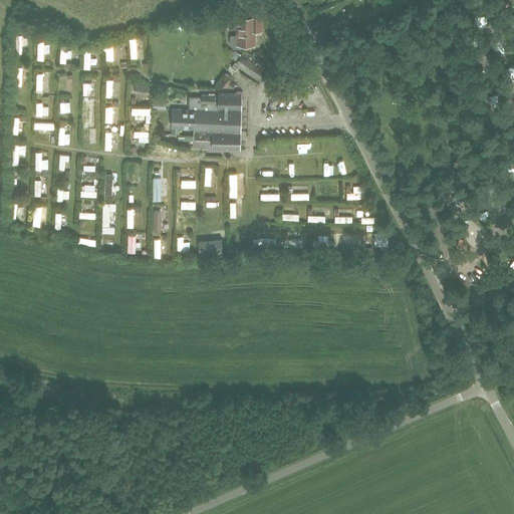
[(251,17),(246,17),(246,44),(254,44),(255,33),(261,33),(261,13),(261,9),(260,7),(252,7),(251,17)]
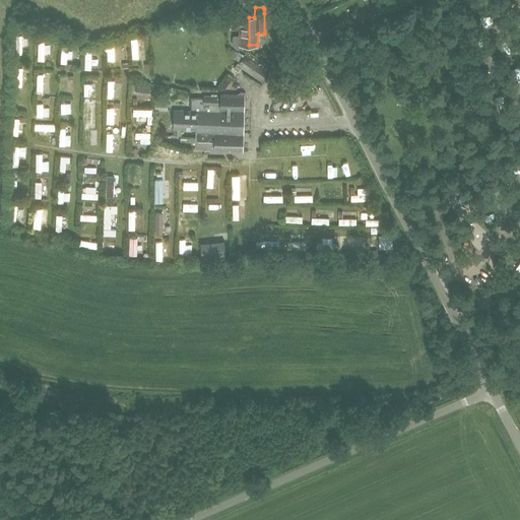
[(243,45),(249,45),(249,17),(240,17),(232,17),(232,26),(240,27),(240,36),(234,36),(234,45),(237,48),(243,48),(243,45)]
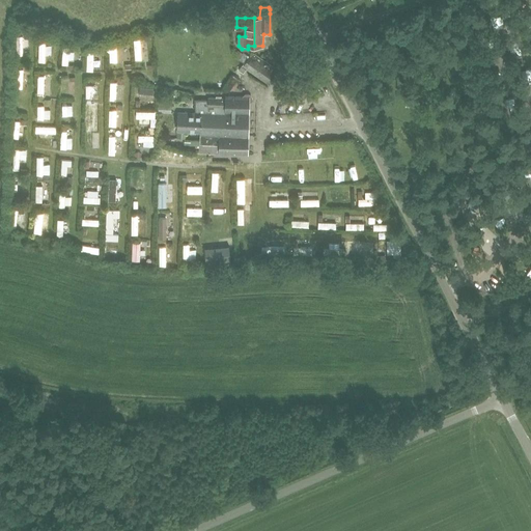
[(142,40),(135,40),(136,61),(143,60),(142,40)]
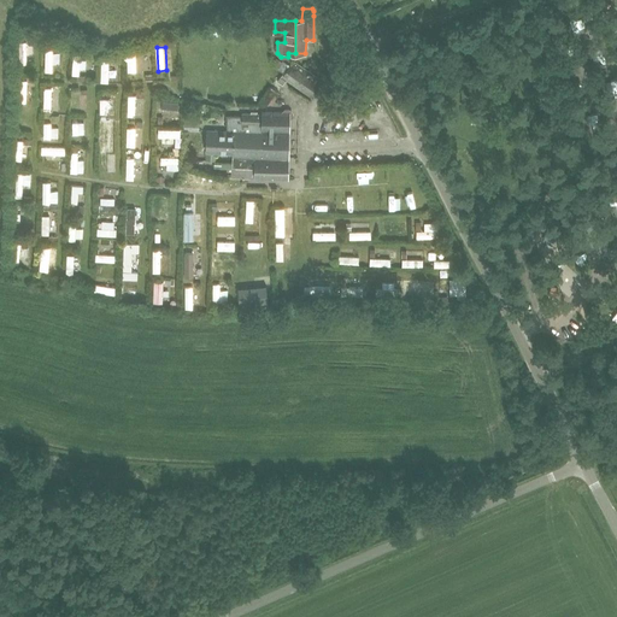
[(137,54),(128,54),(129,74),(139,74),(137,54)]
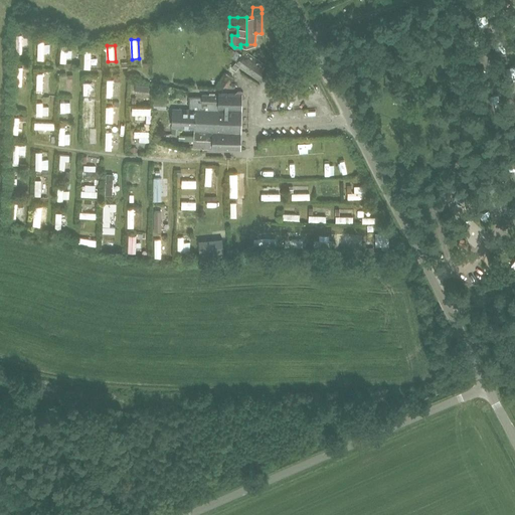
[(261,82),(268,70),(243,53),(235,64),(261,82)]
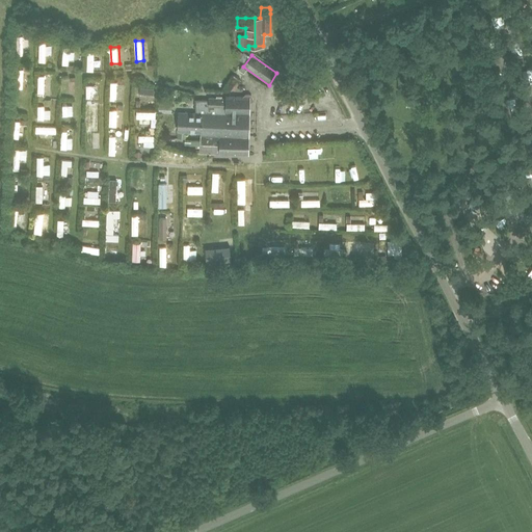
[(310,73),(300,68),(291,81),(299,87),(310,73)]
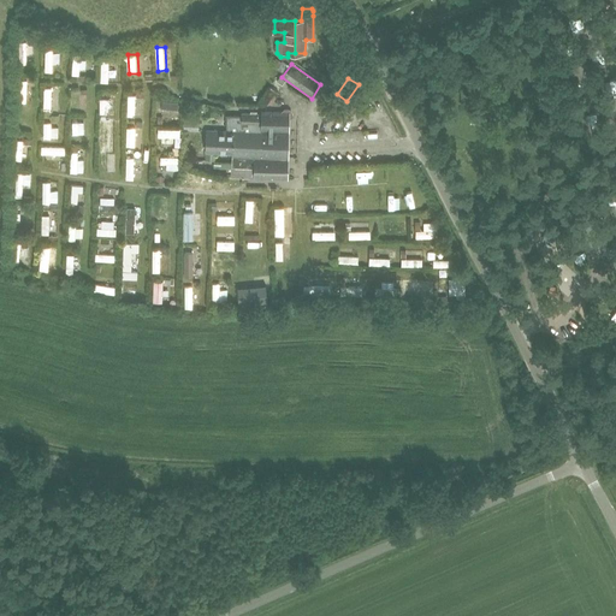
[(33,100),(34,83),(19,83),(19,99),(33,100)]
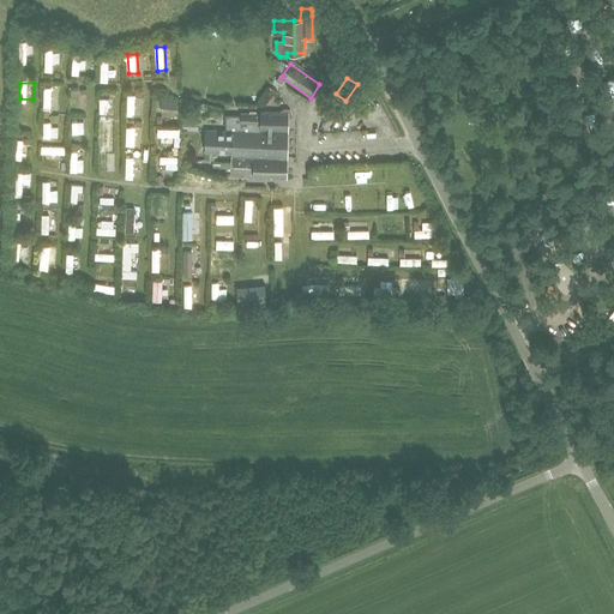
[(269,88),(260,101),(266,104),(269,107),(277,92),(275,91),(269,88)]
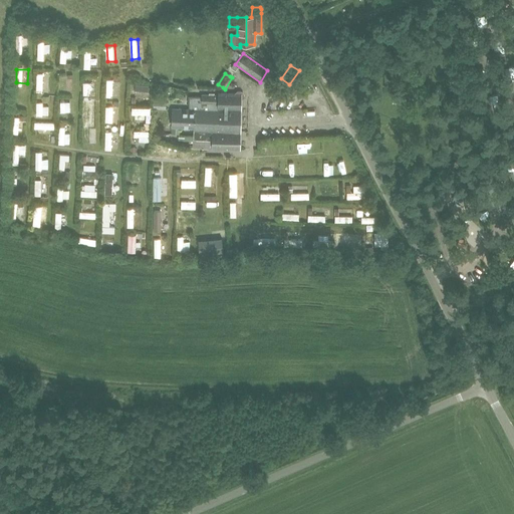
[(83,83),(84,95),(97,95),(97,82),(83,83)]
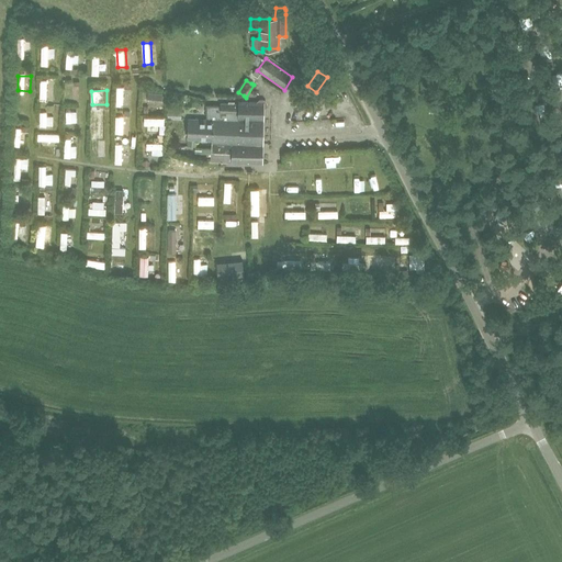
[(220,112),(236,113),(236,104),(221,103),(221,109),(220,112)]
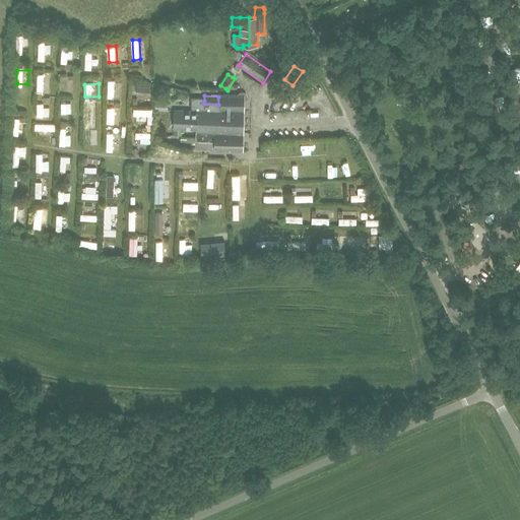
[(92,126),(91,107),(84,108),(85,127),(92,126)]
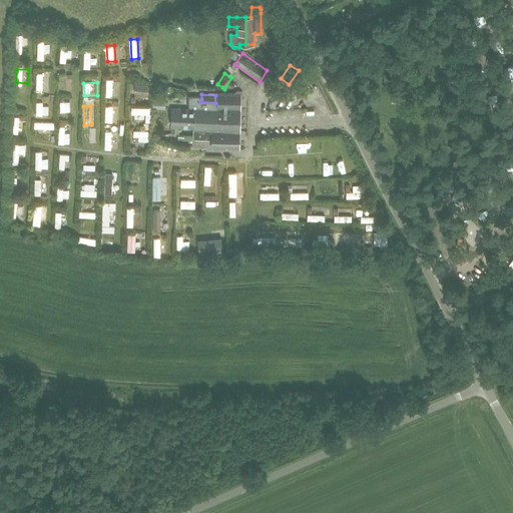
[(131,108),(131,117),(151,117),(151,108),(131,108)]
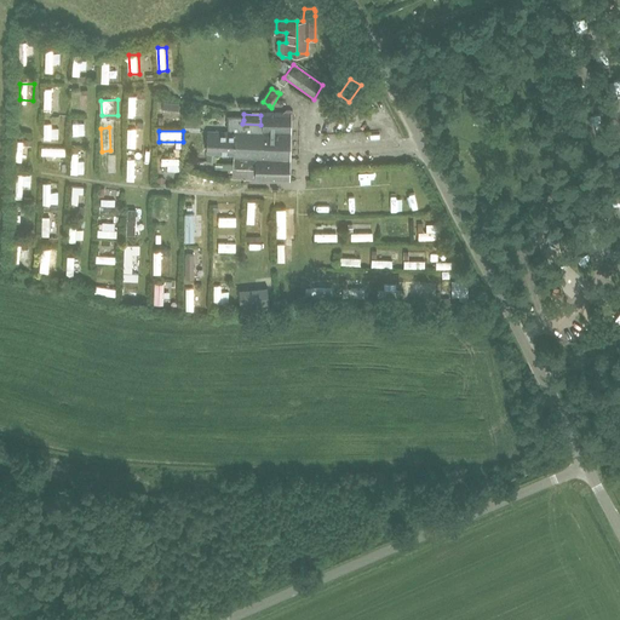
[(16,162),(32,162),(32,143),(16,144),(16,162)]
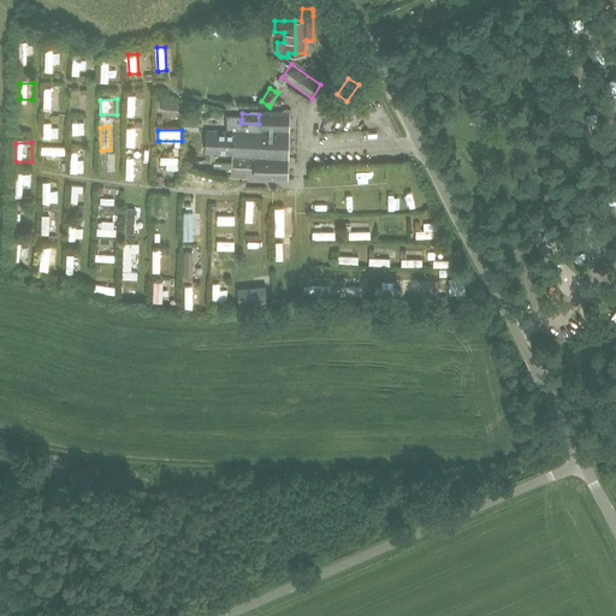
[(71,175),(80,175),(80,171),(87,171),(87,157),(80,157),(80,153),(71,153),(71,175)]
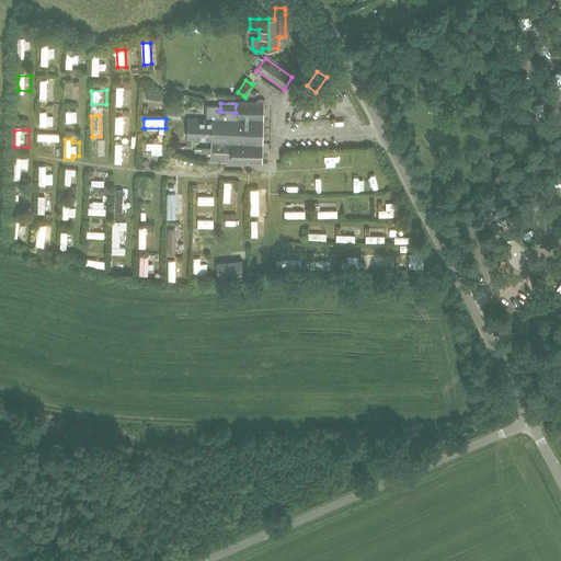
[(54,152),(54,140),(39,140),(38,152),(54,152)]
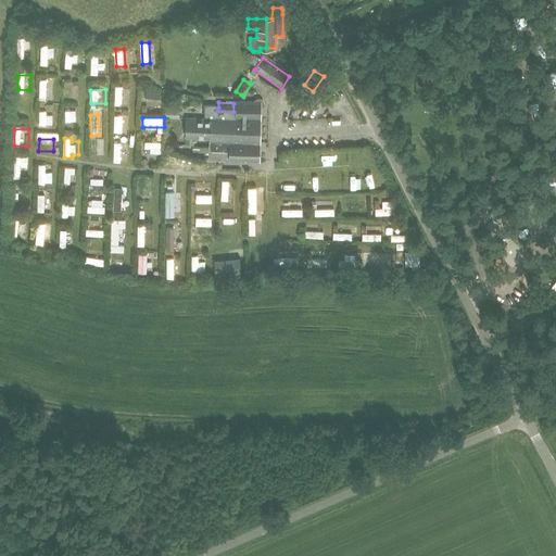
[(229,163),(261,163),(261,147),(229,147),(229,163)]
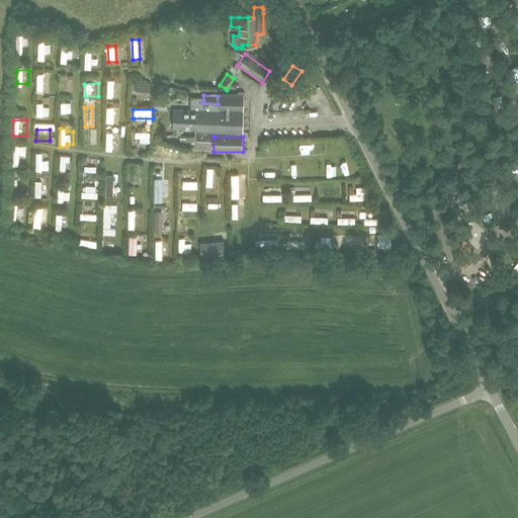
[(321,142),(298,142),(298,151),(321,151),(321,142)]
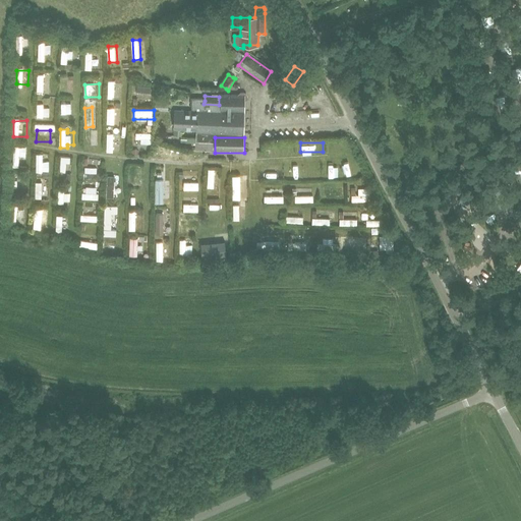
[(291,145),(272,146),(273,153),(292,152),(291,145)]
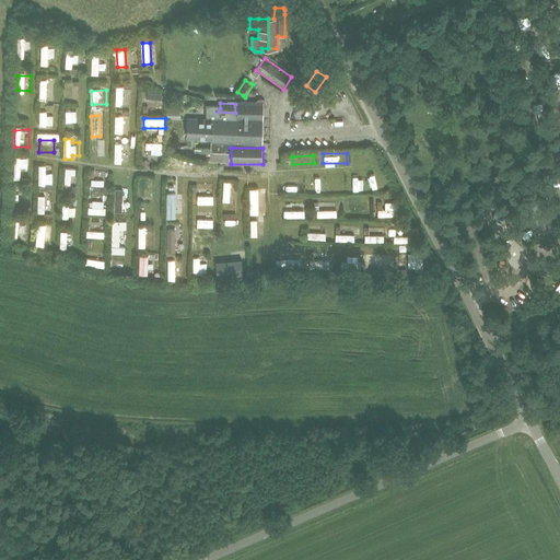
[(22,182),(22,172),(30,173),(30,158),(15,158),(14,182),(22,182)]
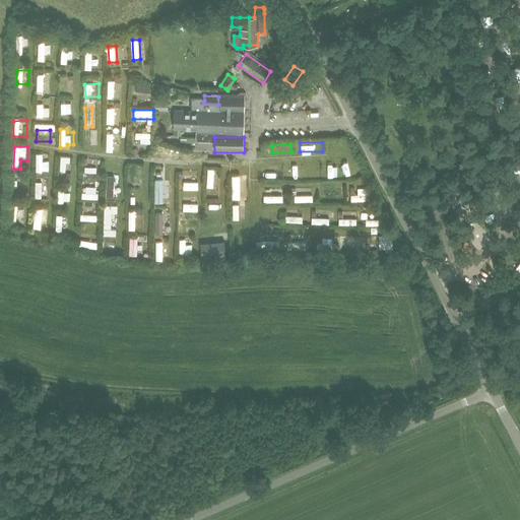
[(45,174),(44,154),(36,154),(38,174),(45,174)]
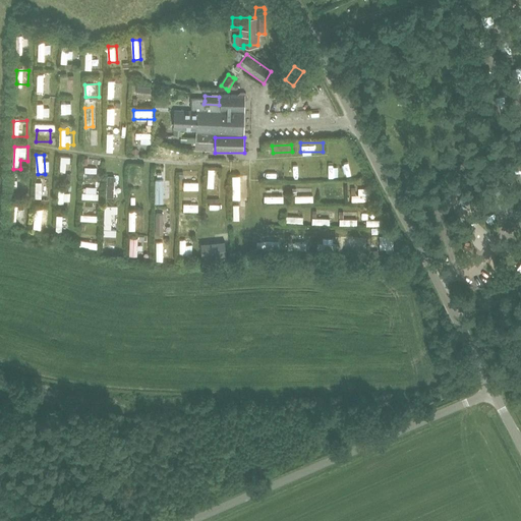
[(60,158),(60,172),(67,173),(67,165),(72,165),(72,158),(60,158)]
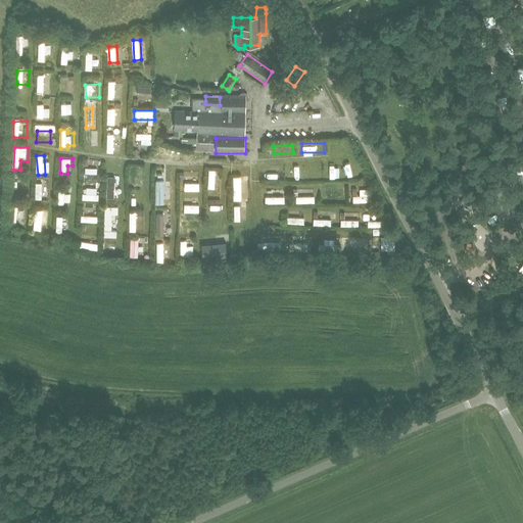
[(110,161),(110,170),(120,170),(121,161),(110,161)]
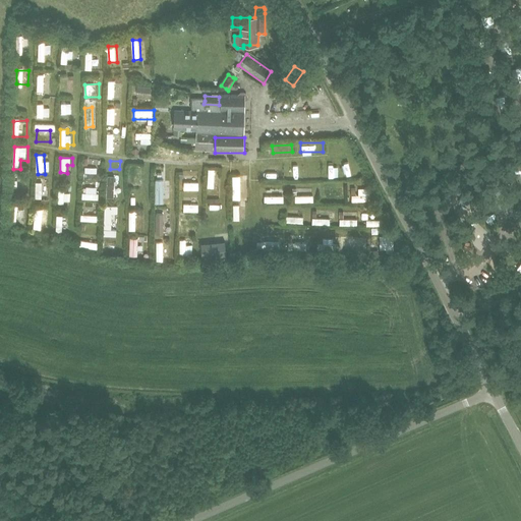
[(265,166),(265,175),(275,175),(275,166),(265,166)]
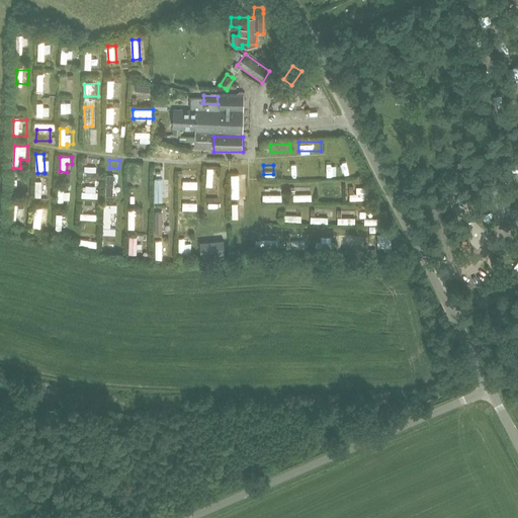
[(216,188),(216,169),(207,169),(207,188),(216,188)]
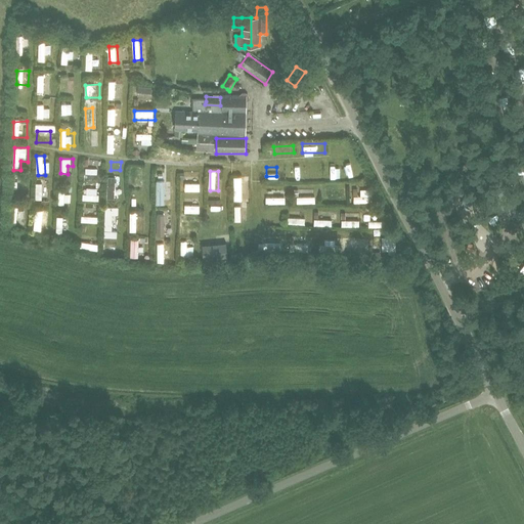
[(50,185),(38,185),(38,197),(49,197),(50,185)]
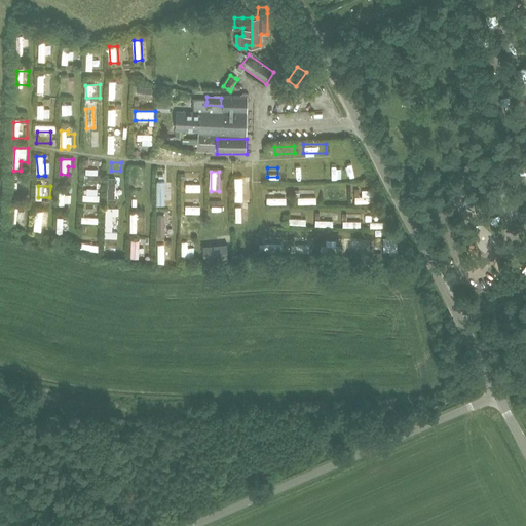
[(109,198),(119,197),(119,189),(109,189),(109,198)]
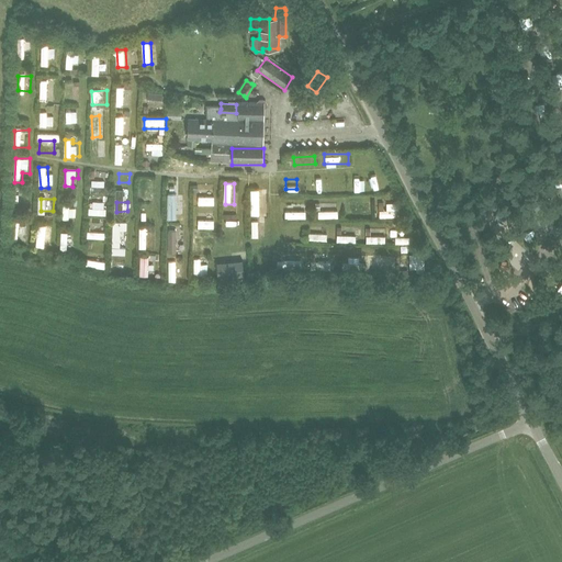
[(130,239),(128,222),(113,222),(114,255),(127,255),(127,247),(123,247),(122,240),(130,239)]
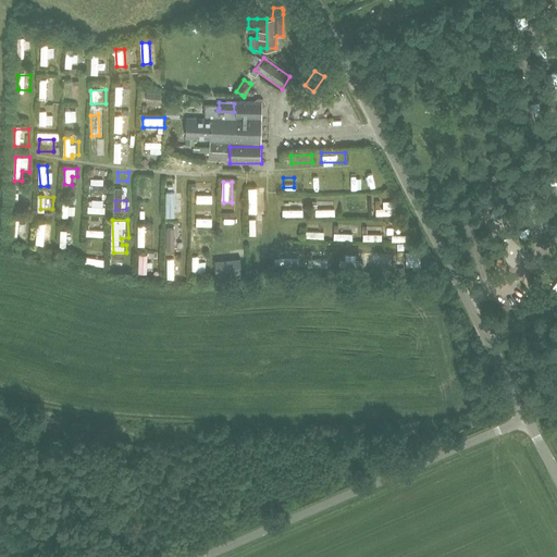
[(49,245),(49,224),(38,224),(38,245),(49,245)]
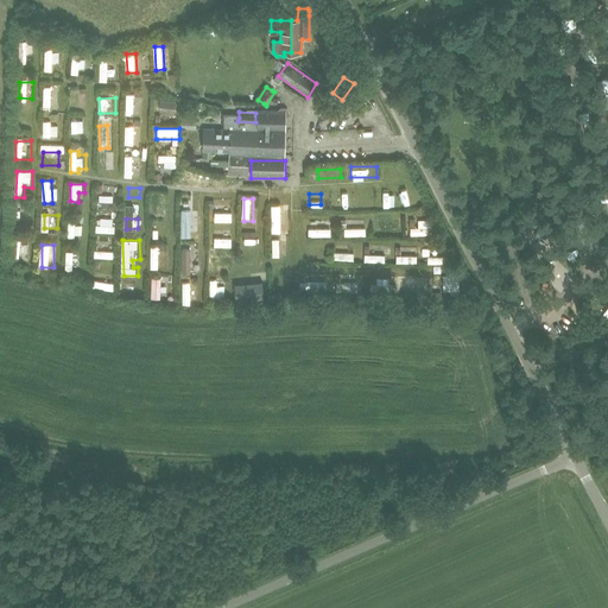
[(265,306),(263,282),(234,285),(236,309),(265,306)]
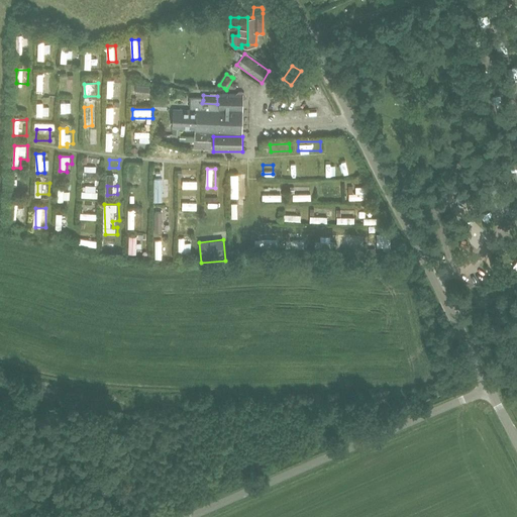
[(384,399),(381,391),(375,394),(378,402),(384,399)]
